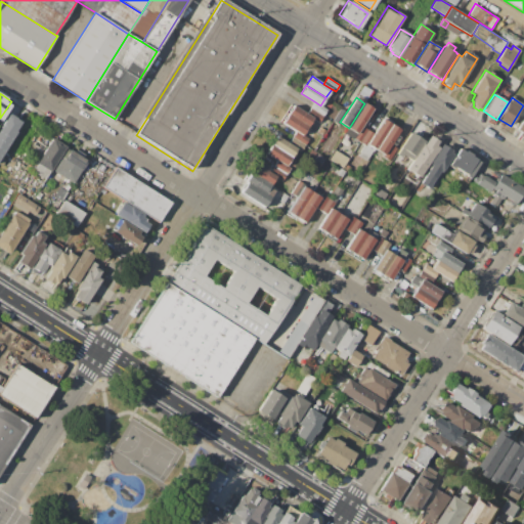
[(320,105),(328,110),(322,117),(310,108),(314,101),(320,105)]
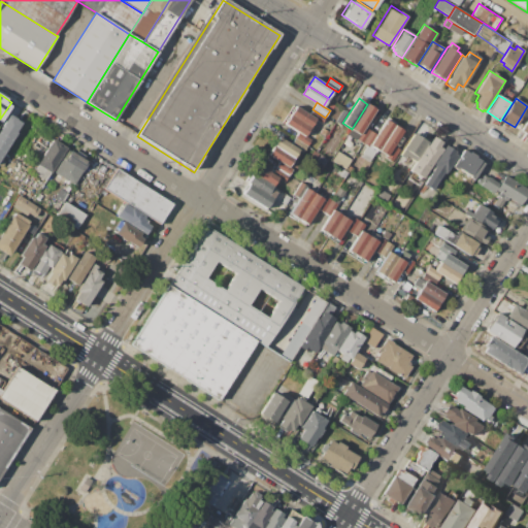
[(364,127),(360,134),(352,129),(367,104),(375,109),(364,127)]
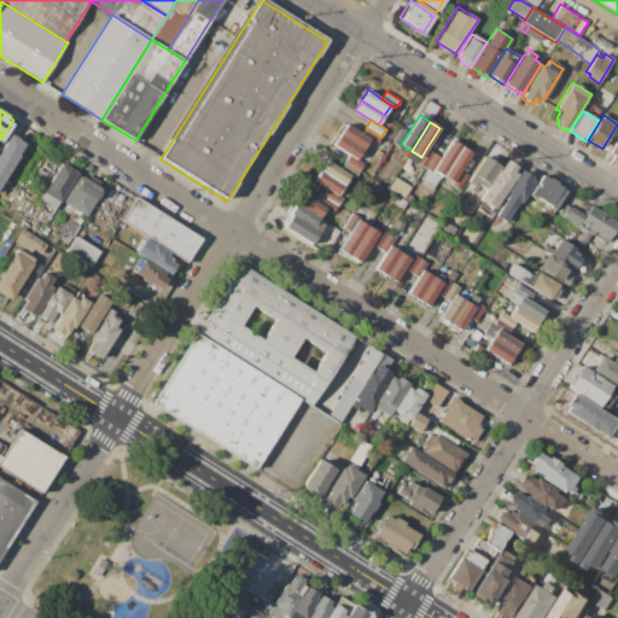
[(369,139),(362,150),(339,134),(347,124),(362,134),(369,139)]
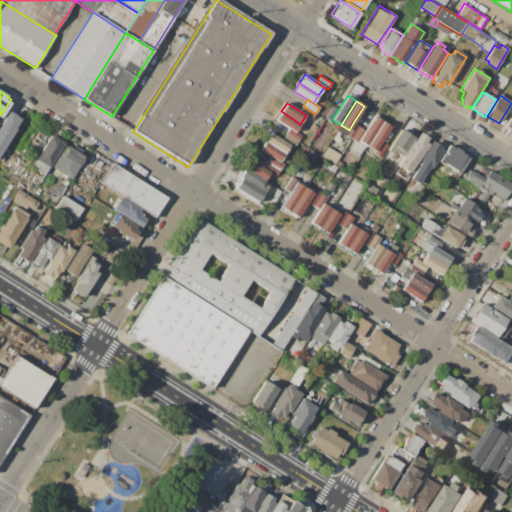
[(303,106),(315,114),(312,119),(306,115),(300,111),(303,106)]
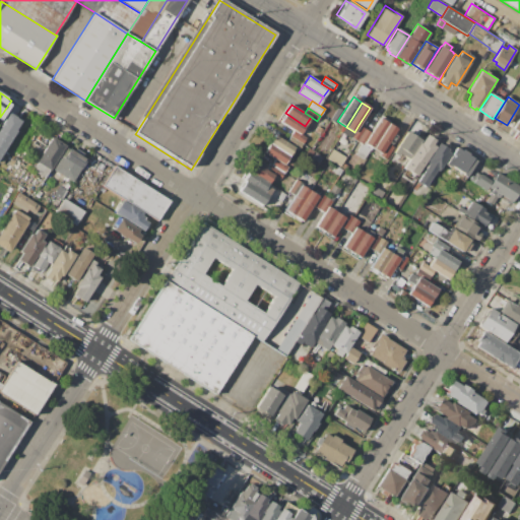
[(337,121),(336,124),(330,120),(337,108),(343,112),(337,121)]
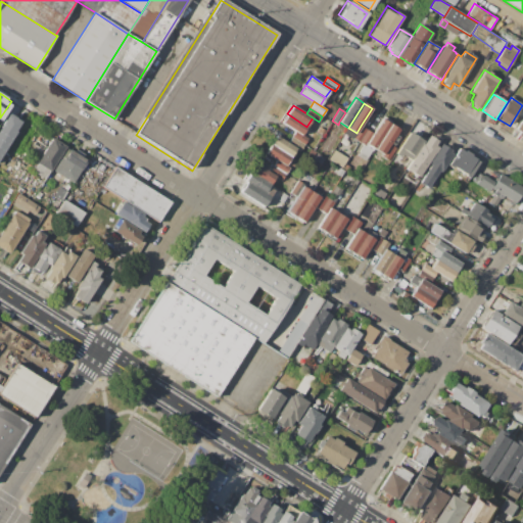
[(9,113),(0,128),(0,154),(21,121),(9,113)]
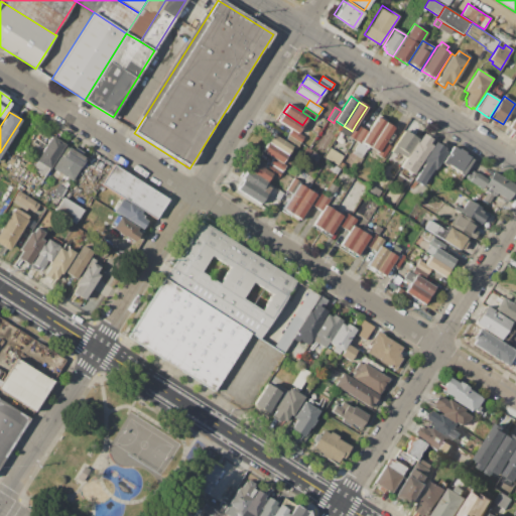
[(302,125),(297,132),(291,129),(278,120),(283,112),(302,125)]
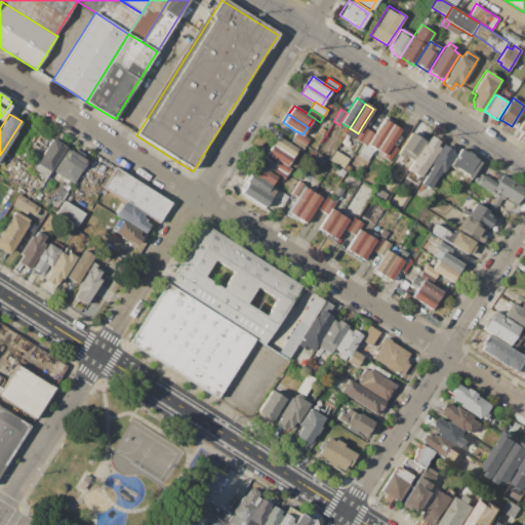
[(524,115),(516,132),(524,137),(524,115)]
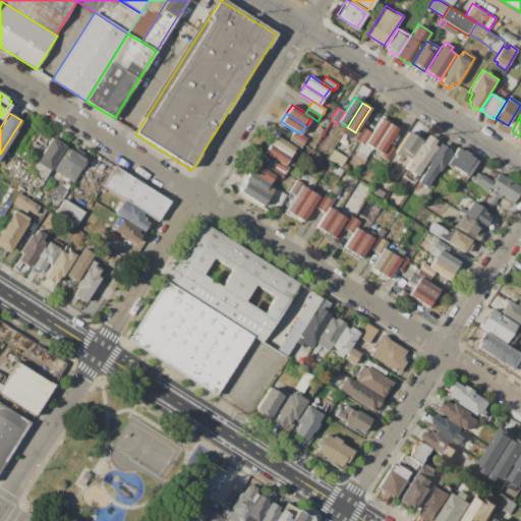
[(390,123),(373,149),(372,148),(365,142),(371,132),(381,118),(390,123)]
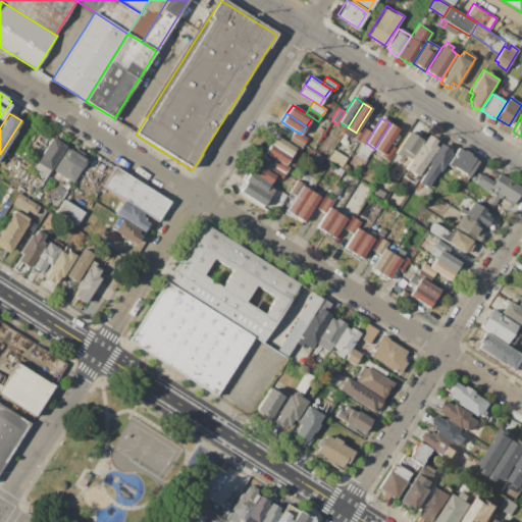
[(389,144),(382,154),(374,149),(390,123),(399,129),(389,144)]
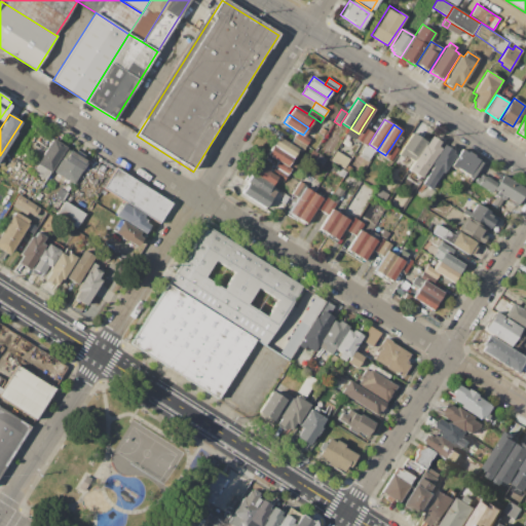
[(370,130),(362,143),(355,139),(359,134),(363,126),(370,130)]
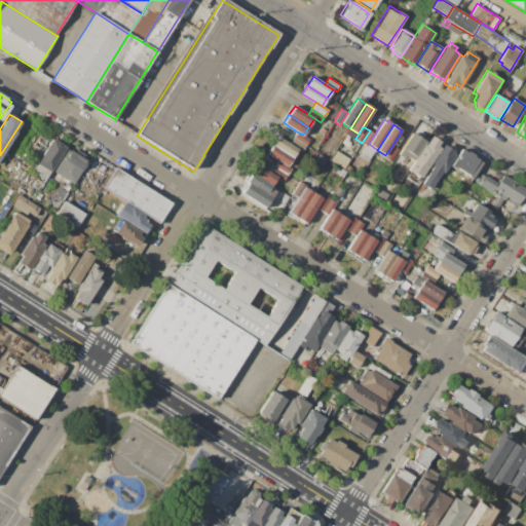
[(324,136),(318,133),(322,127),(327,130),(324,136)]
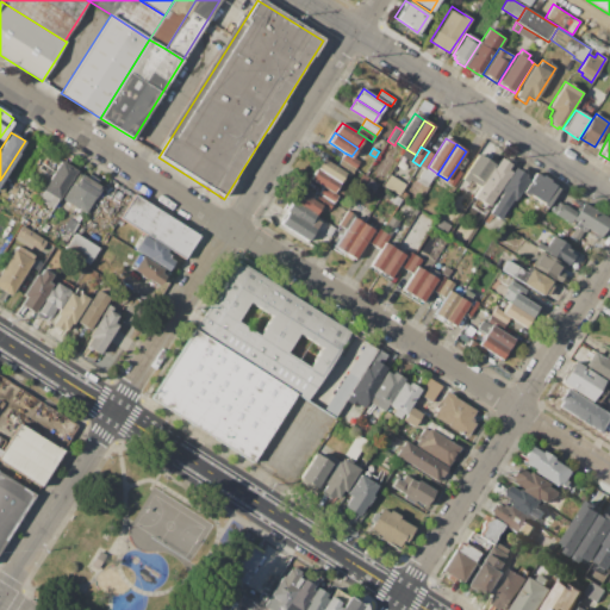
[(428,167),(425,170),(424,169),(419,166),(429,151),(435,155),(428,167)]
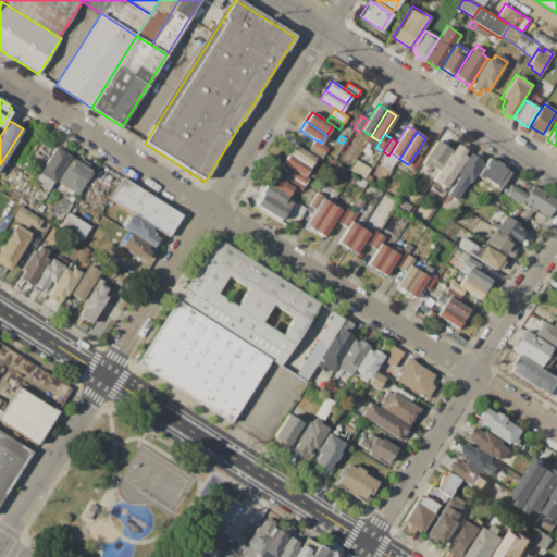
[(321,143),(327,147),(324,153),(311,146),(314,139),(321,143)]
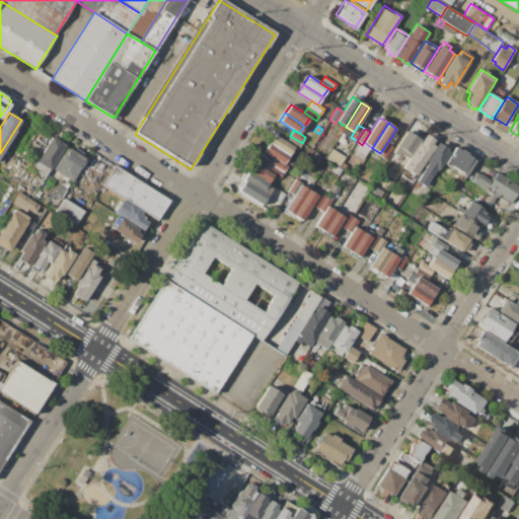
[(421,139),(408,159),(399,153),(397,156),(392,153),(406,131),(421,139)]
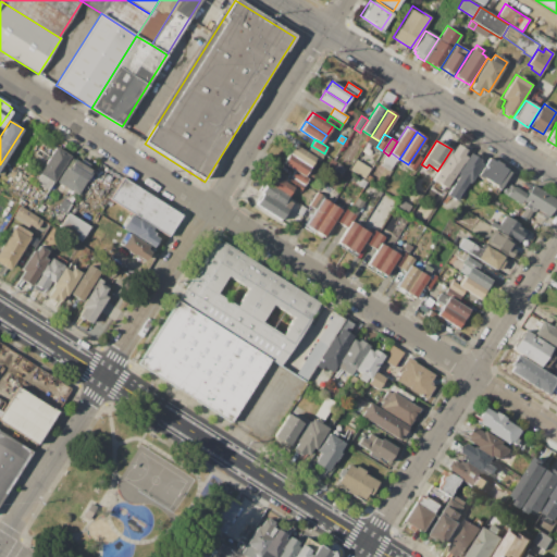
[(467,157),(453,178),(452,177),(445,186),(443,185),(442,187),(432,181),(449,152),(450,153),(457,144),(467,150),(463,155),(467,157)]
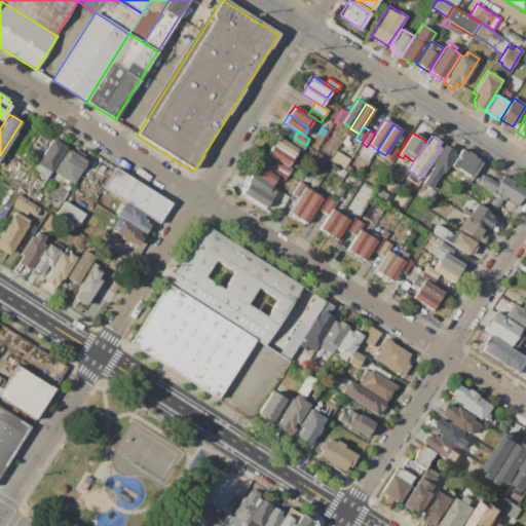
[(298,149),(292,158),(272,146),(278,137),(290,144),(298,149)]
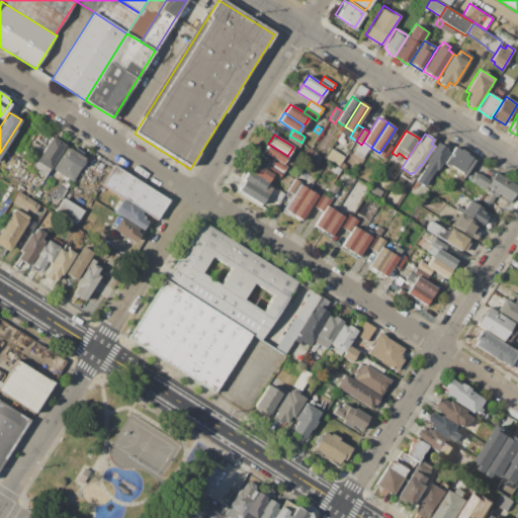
[(289,136),(301,143),(297,149),(293,147),(285,142),(289,136)]
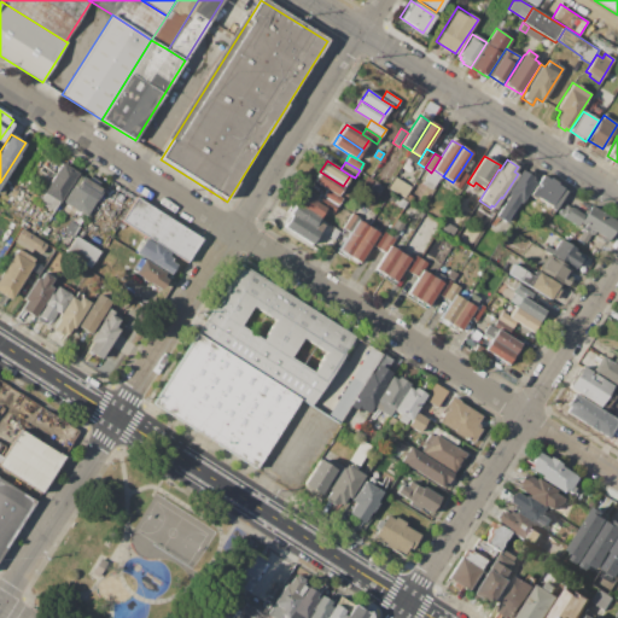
[(80,174),(60,203),(59,203),(53,211),(39,203),(45,193),(44,192),(63,163),(80,174)]
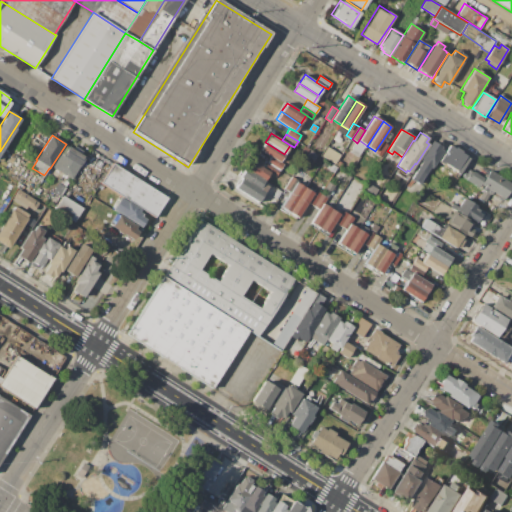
[(359,140),(366,145),(358,158),(349,152),(356,142),(357,143),(359,140)]
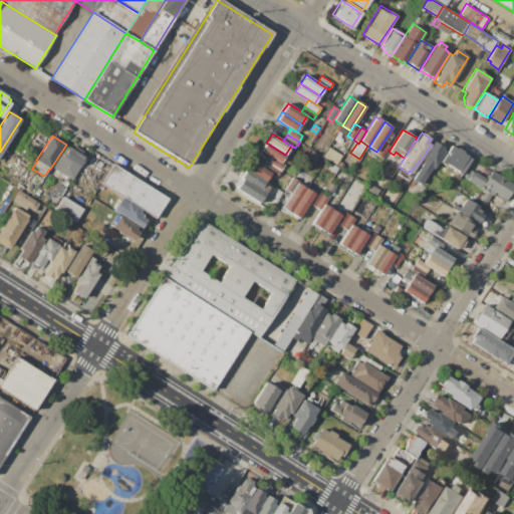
[(445,152),(434,169),(432,168),(421,184),(413,179),(423,163),(421,161),(434,141),(444,148),(442,150),(445,152)]
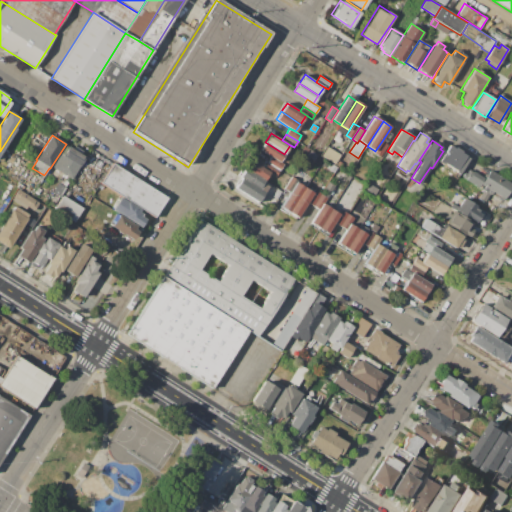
[(388,145),(380,158),(373,154),(375,151),(382,141),(388,145)]
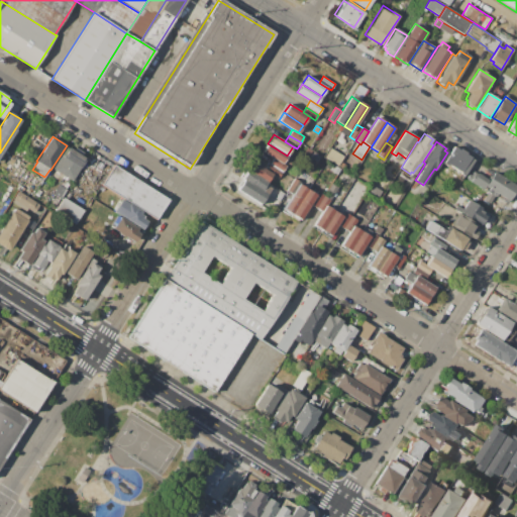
[(287,156),(282,163),(275,158),(263,150),(268,143),(287,156)]
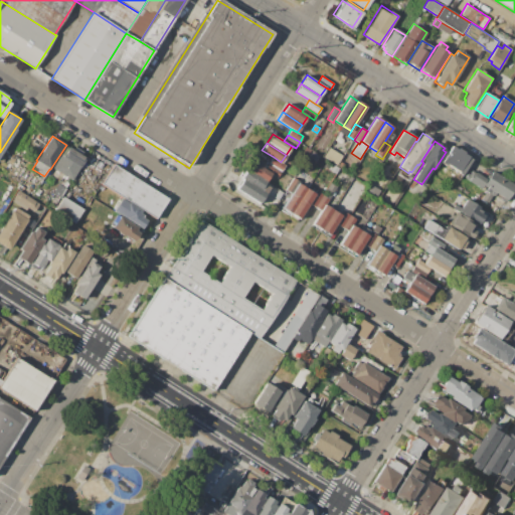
[(472,159),(461,176),(455,172),(456,170),(442,161),(452,146),(457,149),(457,148),(465,153),(464,154),(472,159)]
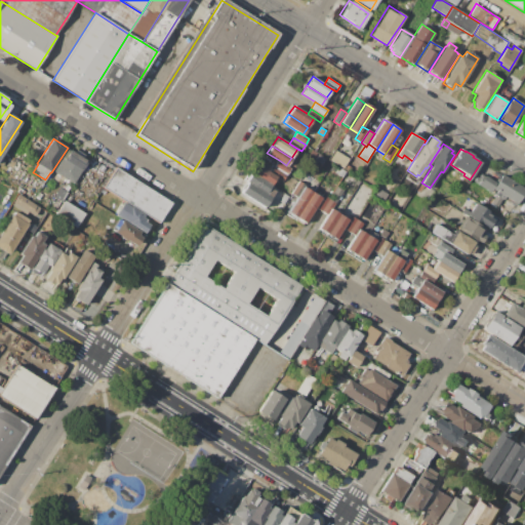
[(87,161),(73,184),(53,171),(63,157),(65,158),(70,150),(75,153),(77,150),(84,155),(82,157),(87,161)]
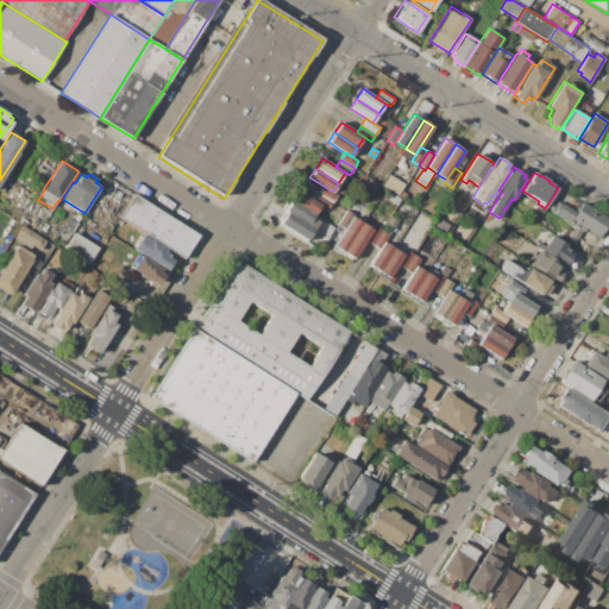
[(368,177),(364,184),(358,181),(363,174),(368,177)]
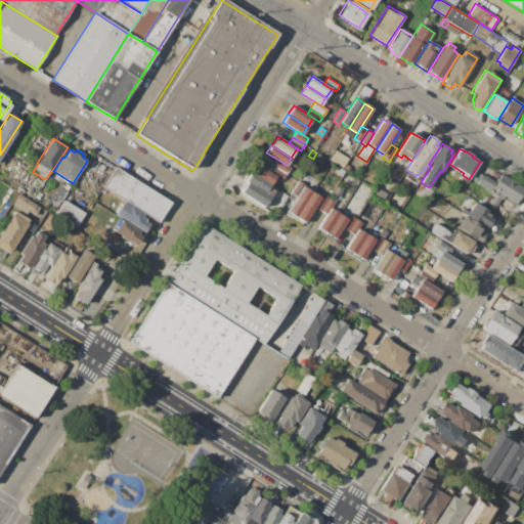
[(335,149),(348,159),(342,168),(329,160),(335,149)]
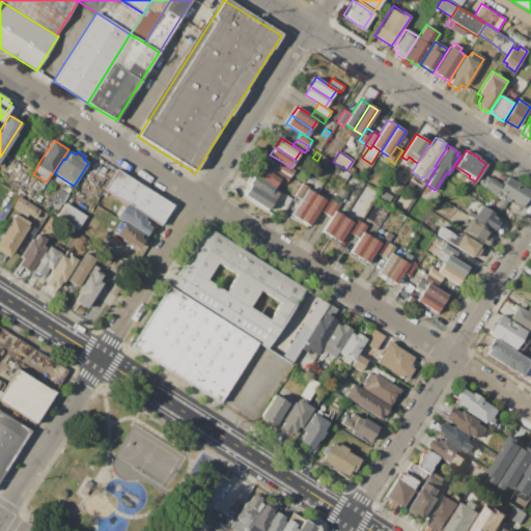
[(329,161),(326,167),(318,162),(322,157),(329,161)]
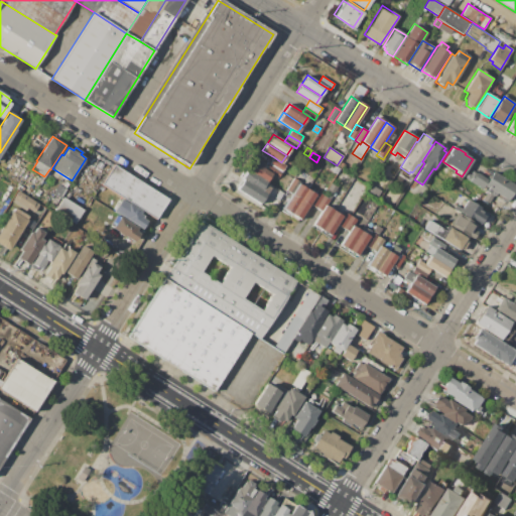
[(281,162),(286,165),(282,171),(270,163),(274,157),(281,162)]
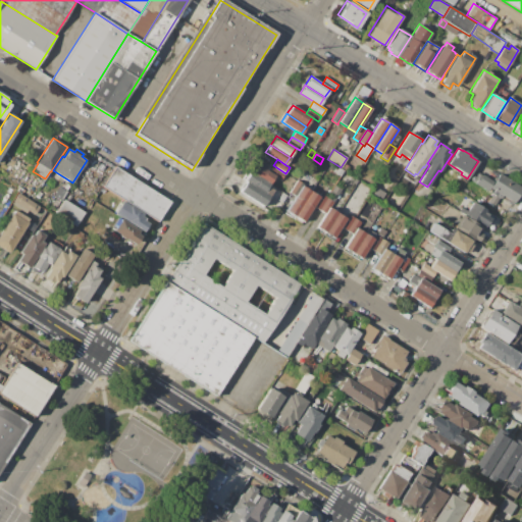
[(274,175),(269,184),(250,171),(256,163),(269,171),(274,175)]
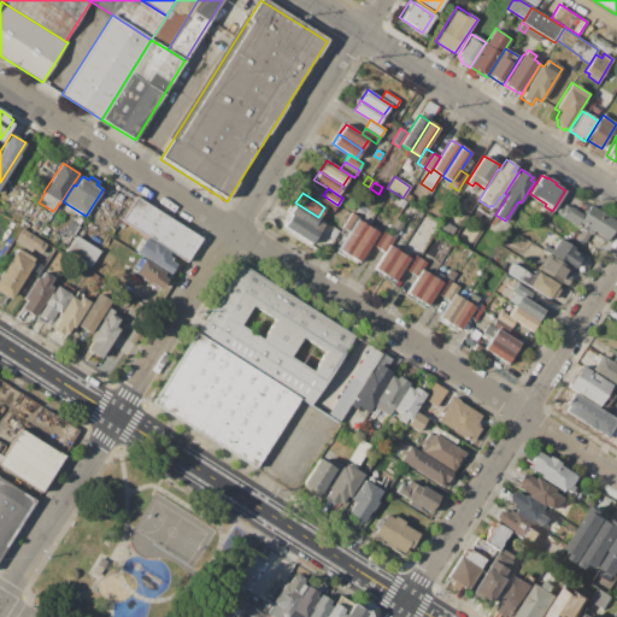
[(407,193),(413,198),(411,203),(404,199),(407,193)]
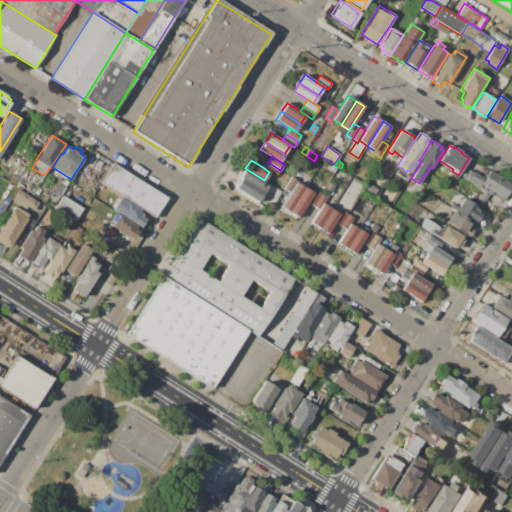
[(268,162),(280,170),(276,176),(269,172),(264,168),(268,162)]
